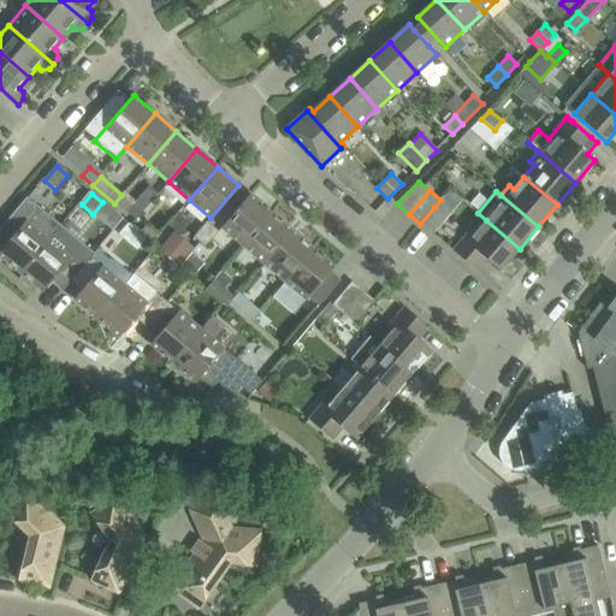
[(122,195),(114,203),(125,213),(134,205),(122,195)]
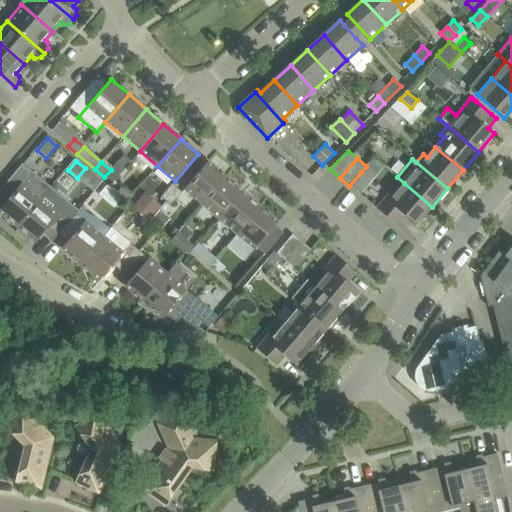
[(208,162),(184,189),(202,204),(225,177),(208,162)]
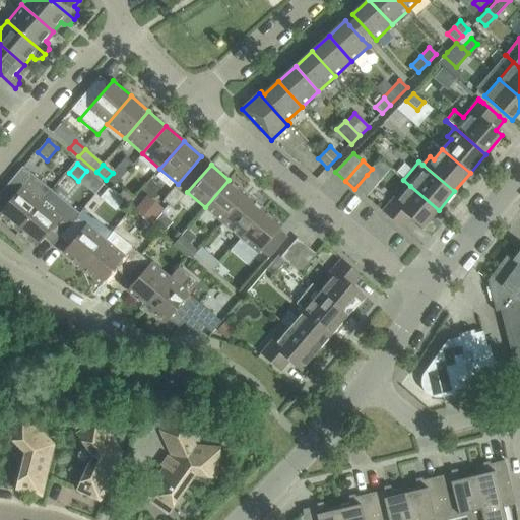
[(42,203),(52,191),(22,167),(0,193),(0,210),(1,211),(6,215),(3,218),(17,231),(41,203),(42,203)]
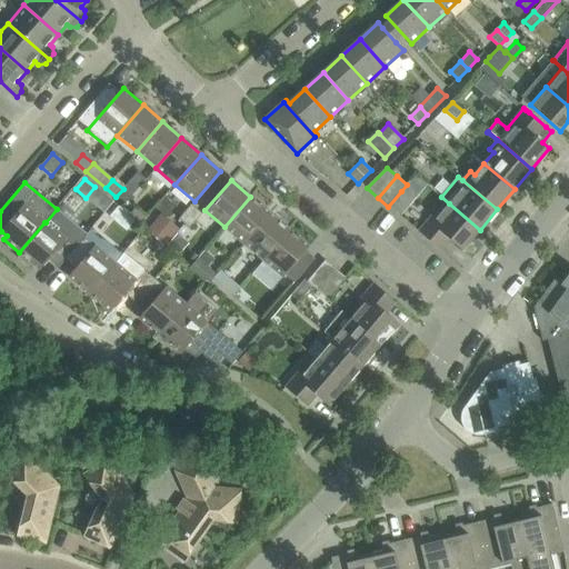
[(401,191),(388,207),(401,217),(415,201),(401,191)]
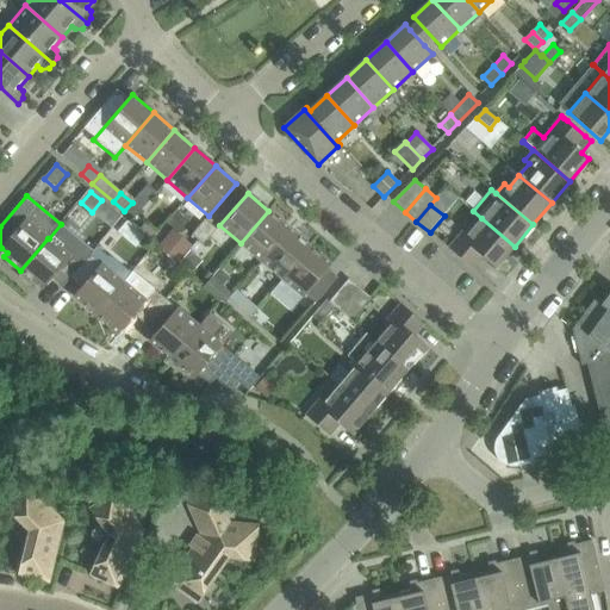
[(268,211),(241,243),(261,261),(290,229),(268,211)]
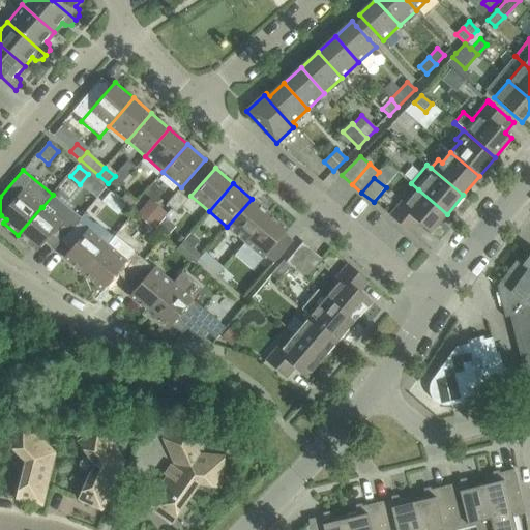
[(406,197),(389,215),(410,233),(418,224),(431,233),(447,214),(418,189),(410,200),(406,197)]
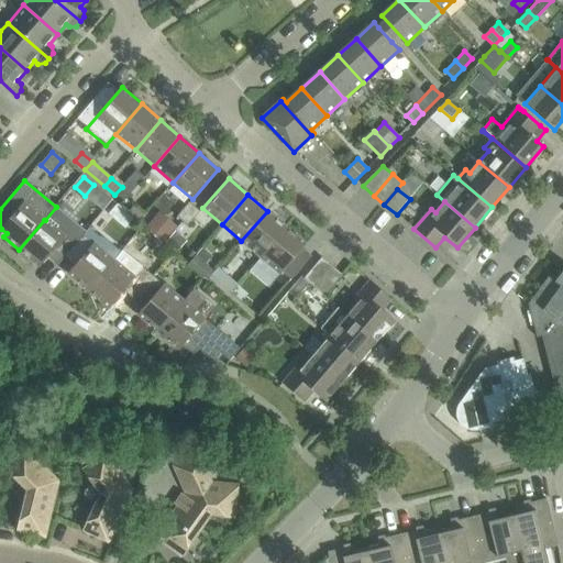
[(200,211),(189,202),(184,210),(194,219),(200,211)]
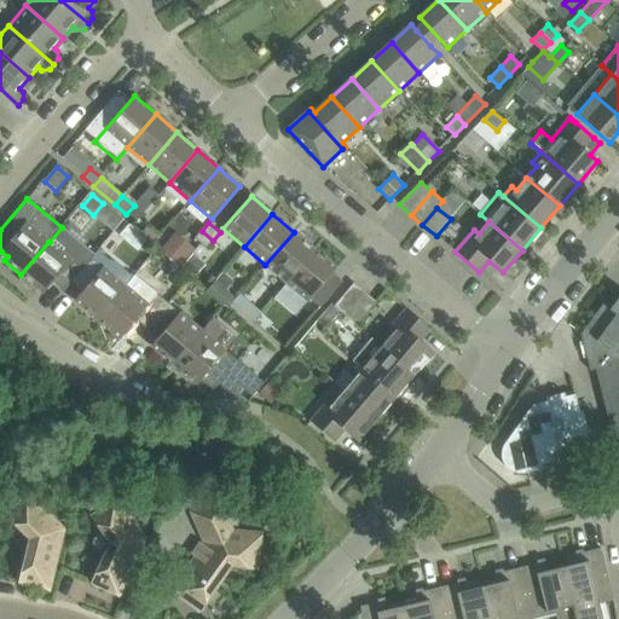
[(158,236),(148,226),(139,236),(151,246),(158,236)]
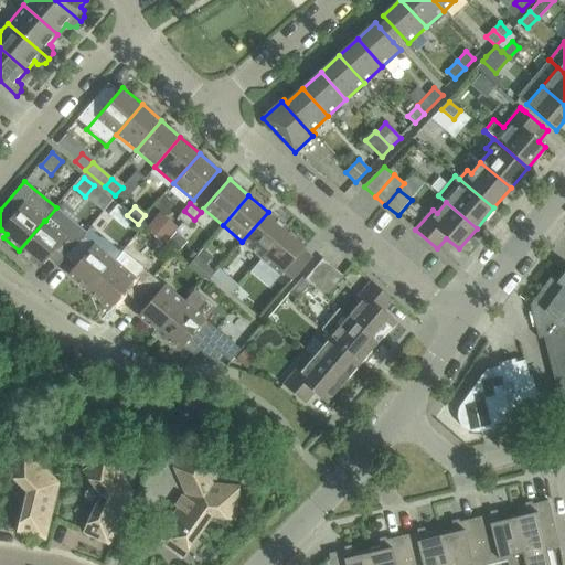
[(64,259),(84,235),(86,233),(56,208),(45,221),(44,221),(19,251),(21,252),(18,256),(23,262),(27,257),(40,268),(49,258),(59,266),(64,259)]
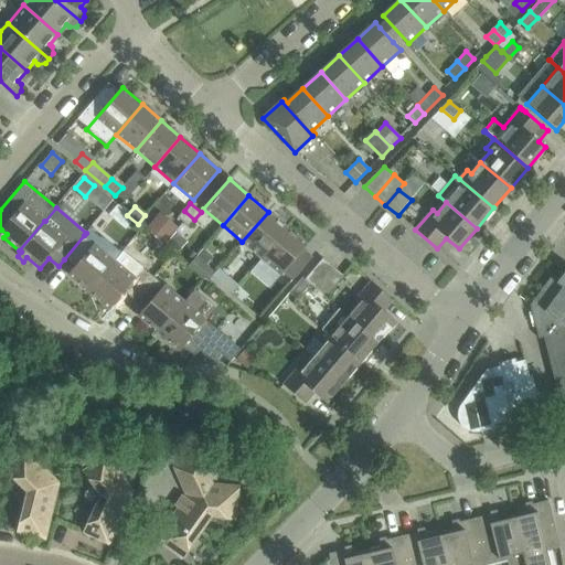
[(194,220),(184,211),(178,219),(189,227),(194,220)]
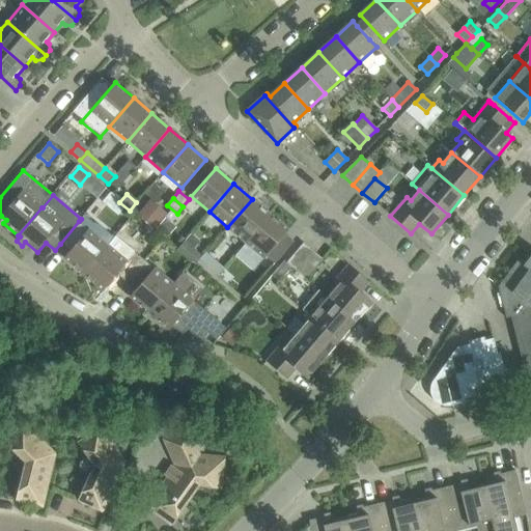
[(252,199),(227,227),(246,243),(270,215),(252,199)]
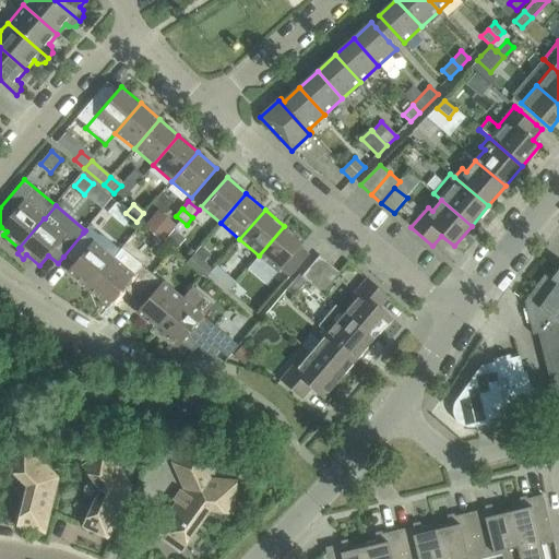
[(145,228),(153,235),(163,242),(170,234),(177,226),(159,211),(145,228)]
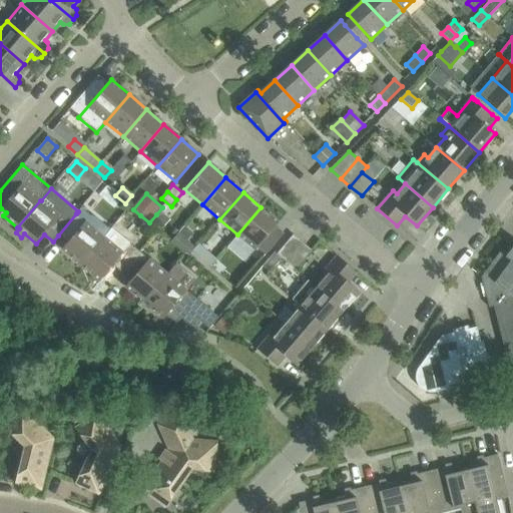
[(237,234),(255,249),(279,222),(261,207),(237,234)]
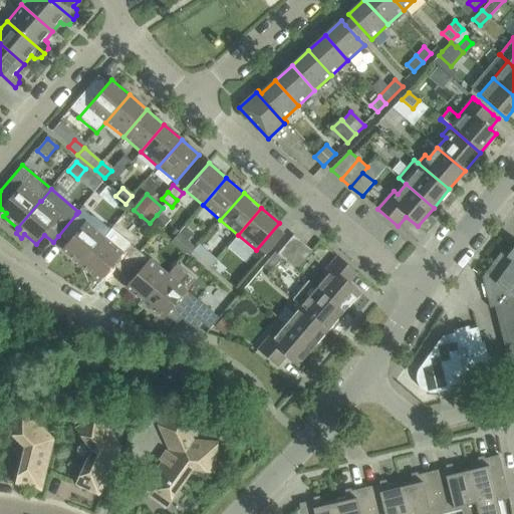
[(80,209),(78,212),(76,214),(58,236),(67,243),(62,250),(81,266),(104,238),(110,231),(93,217),(90,217),(80,209)]
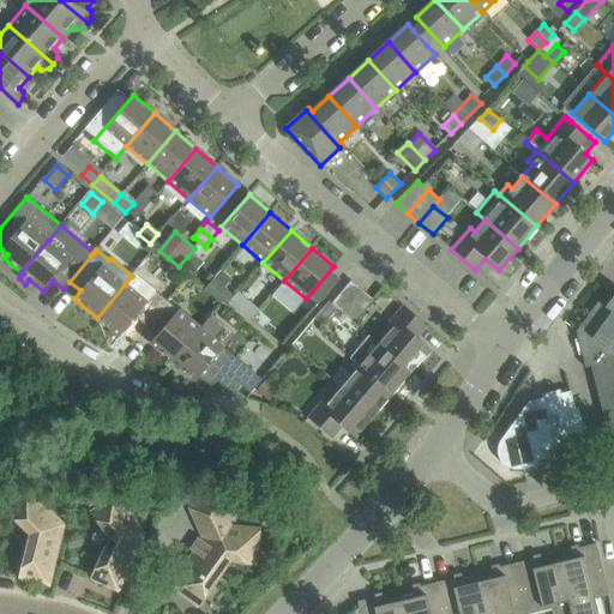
[(204,289),(226,307),(238,293),(233,298),(212,281),(204,289)]
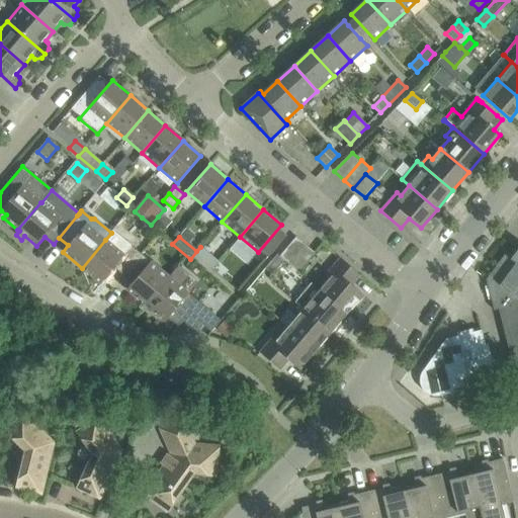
[(274,271),(284,260),(288,264),(306,245),(295,237),(279,256),(277,254),(265,268),(271,274),(274,271)]
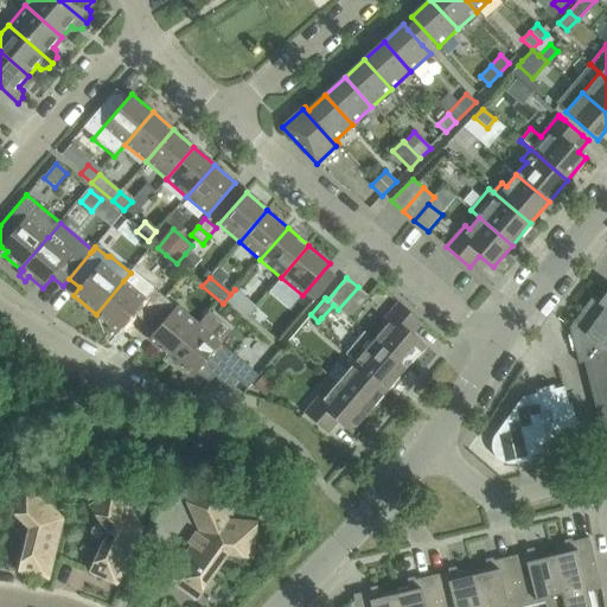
[(123,281),(96,314),(119,332),(134,314),(145,323),(165,298),(153,288),(145,299),(123,281)]
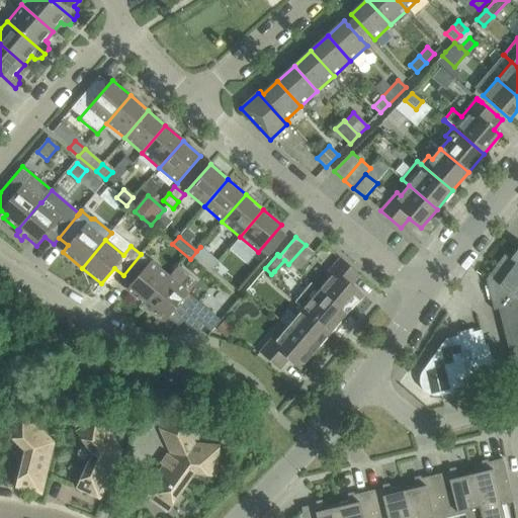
[(315,253),(306,245),(288,264),(292,267),(297,272),(315,253)]
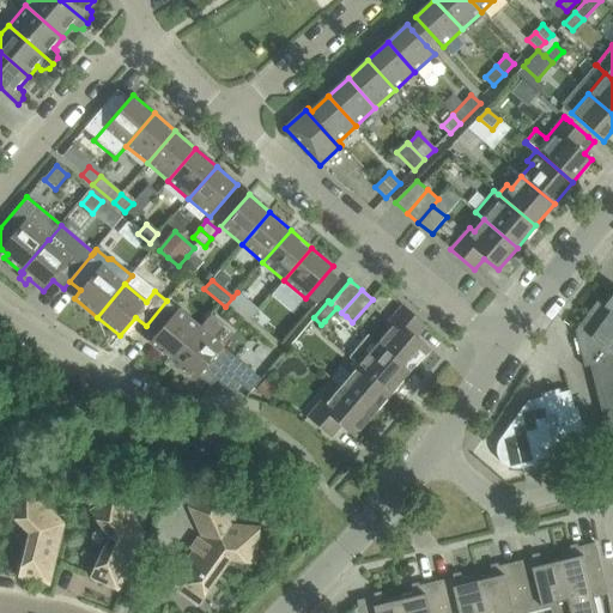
[(237,292),(225,307),(225,308),(230,302),(250,320),(259,310),(237,292)]
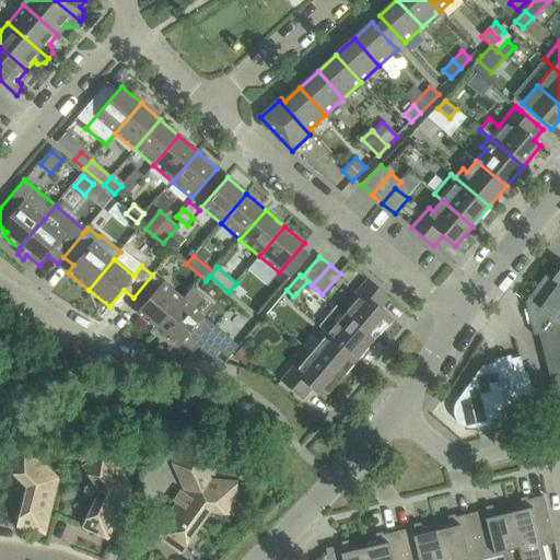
[(546,275),(525,303),(534,336),(539,335),(544,351),(559,347),(559,269),(552,280),(546,275)]
